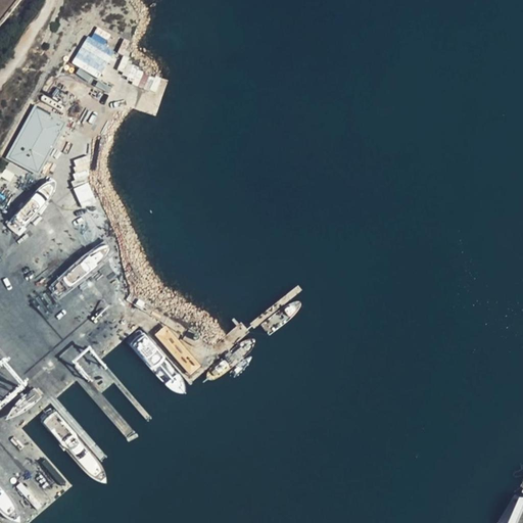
[(65,122),(35,105),(6,159),(37,174),(65,122)]
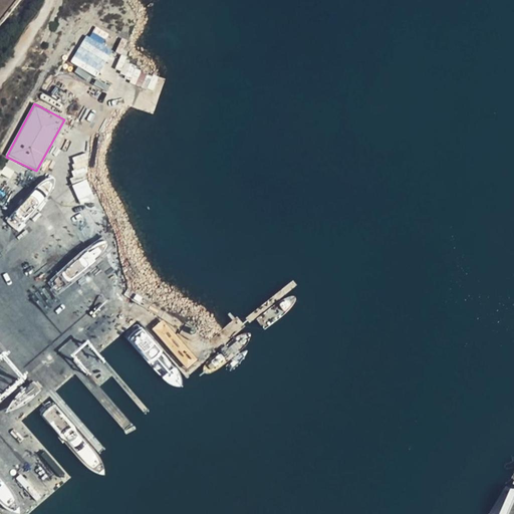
[(16,230),(59,187),(48,176),(6,220),(16,230)]
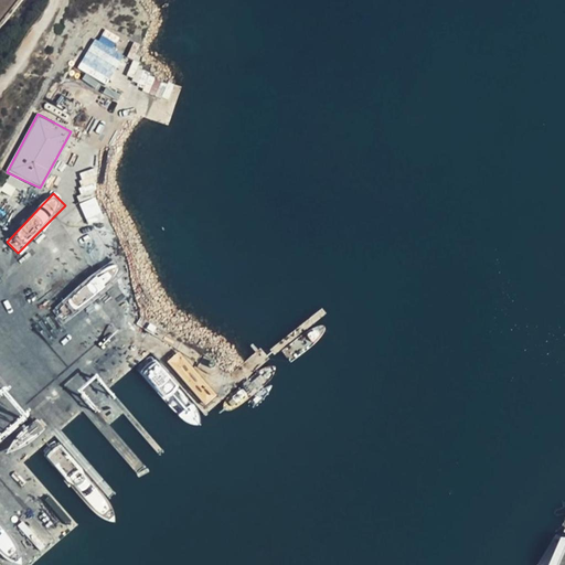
[(80,204),(87,221),(102,214),(94,198),(80,204)]
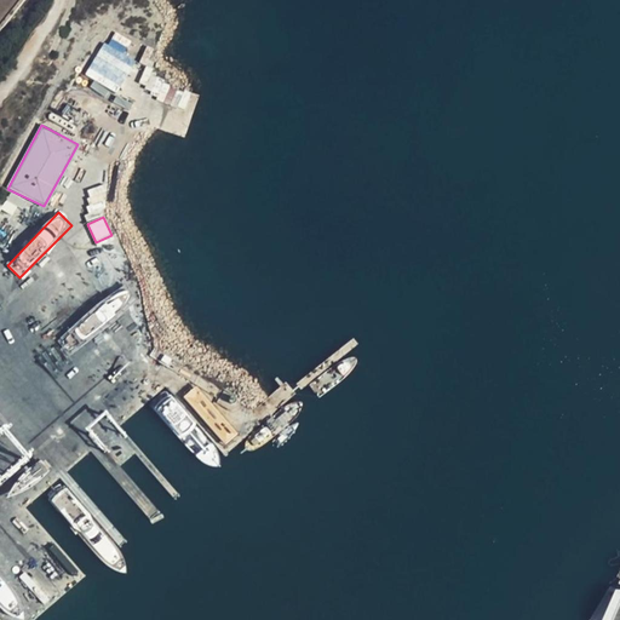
[(76,339),(135,303),(125,288),(68,325),(76,339)]
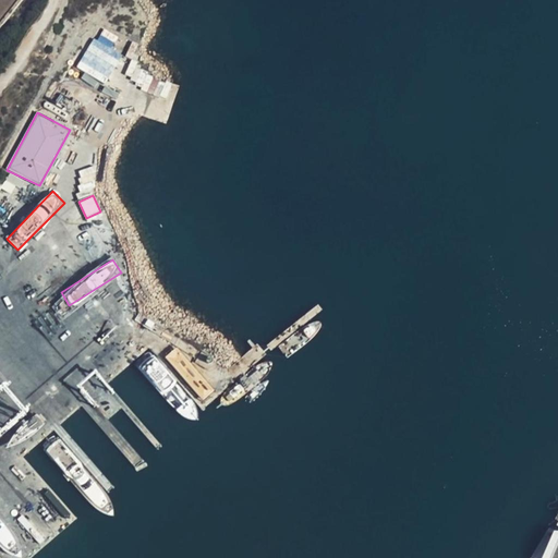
[(178,348),(166,358),(203,400),(214,391),(178,348)]
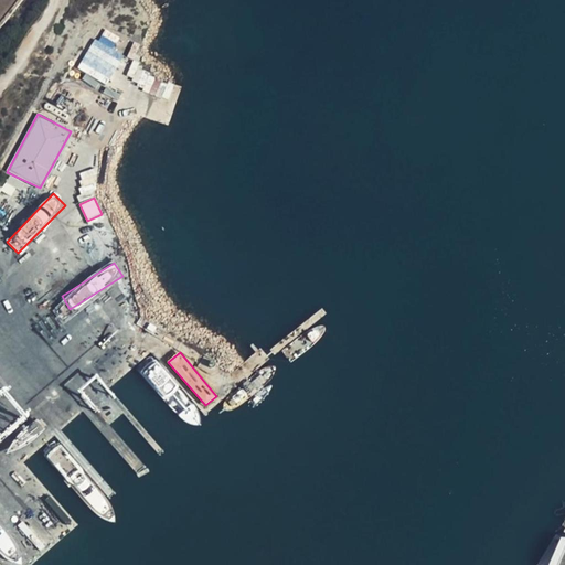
[(204,356),(199,368),(211,374),(215,373),(216,370),(217,365),(215,363),(204,356)]
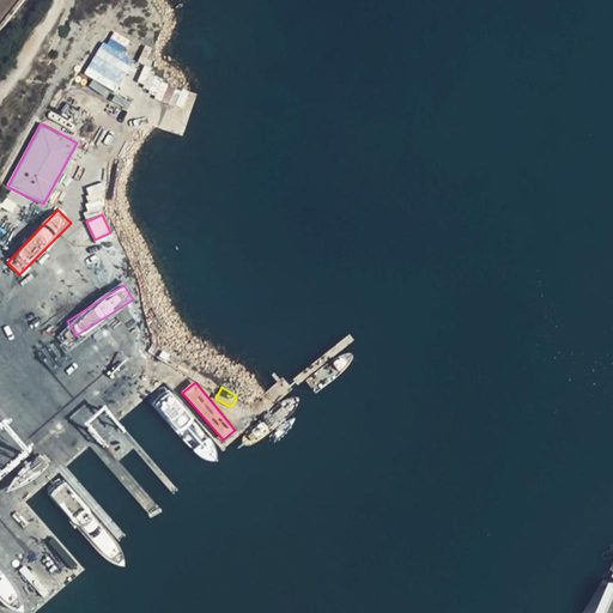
[(612,612),(612,583),(610,584),(594,612),(612,612)]
